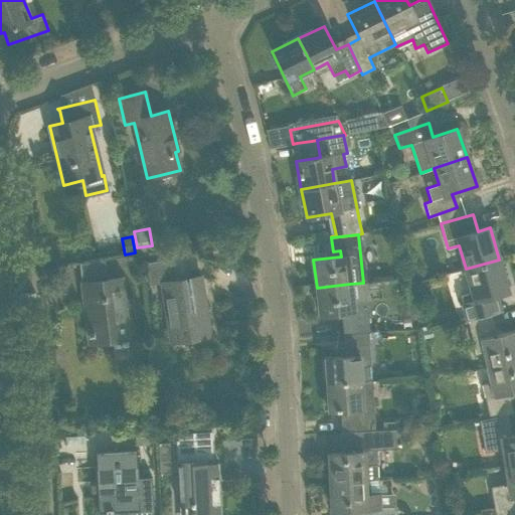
[(161,283),(170,342),(209,336),(204,299),(199,300),(196,280),(201,279),(200,277),(171,281),(167,260),(171,260),(171,259),(146,263),(149,285),(161,283)]
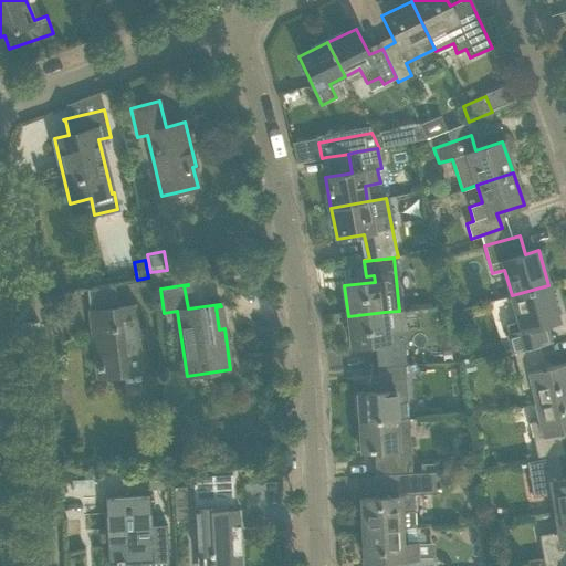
[(512,347),(513,352),(540,345),(549,342),(544,324),(557,320),(548,285),(512,295),(519,321),(505,324),(512,347)]
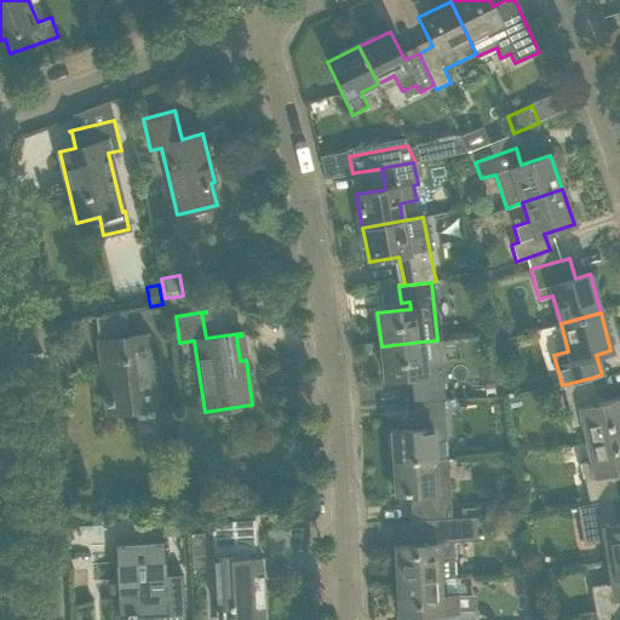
[(147,336),(127,337),(125,314),(95,317),(98,340),(107,413),(155,407),(147,336)]
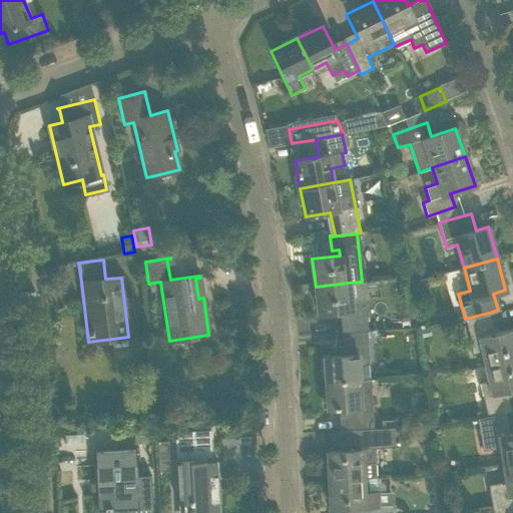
[(352,302),(349,283),(316,287),(319,314),(340,312),(342,333),(367,332),(368,332),(365,300),(352,302)]
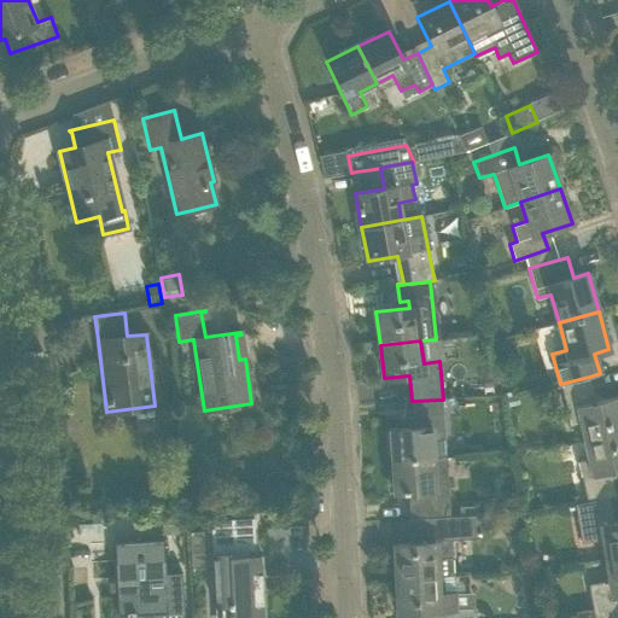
[(560,384),(569,425),(578,423),(583,441),(617,432),(617,395),(594,401),(589,377),(560,384)]
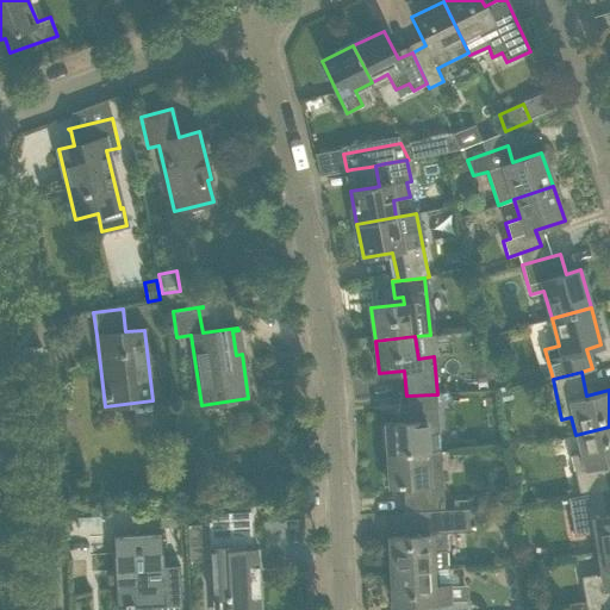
[(436,394),(406,396),(408,411),(402,411),(403,423),(384,424),(385,455),(441,452),(440,435),(439,435),(436,394)]
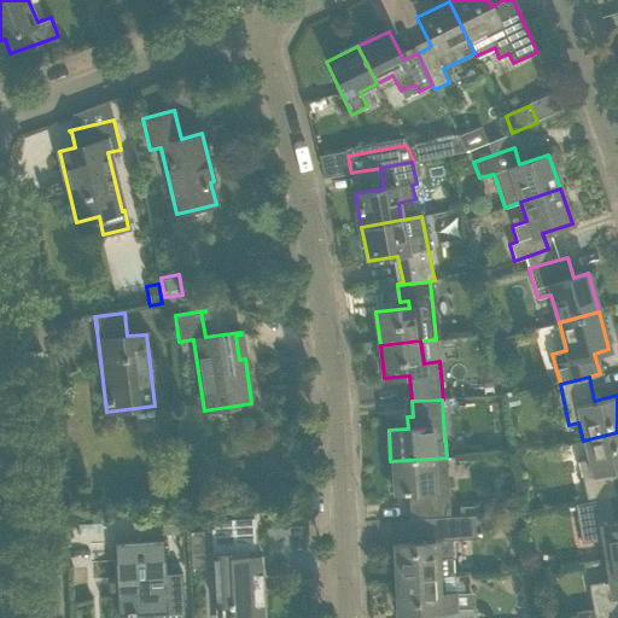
[(617,432),(583,441),(587,460),(578,461),(587,502),(608,497),(616,496),(610,472),(617,470),(617,432)]
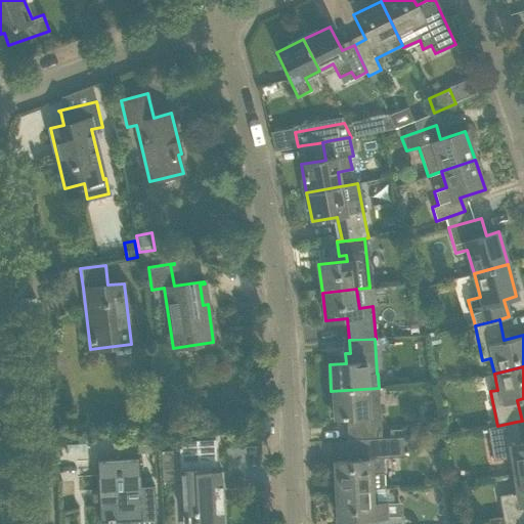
[(379,388),(331,391),(333,418),(346,418),(347,440),(352,439),(382,438),(381,413),(379,388)]
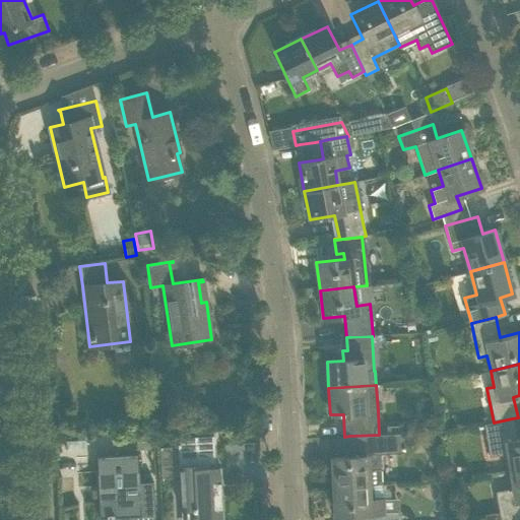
[(512,418),(494,423),(484,425),(490,456),(508,453),(510,471),(519,469),(519,438),(516,439),(512,418)]
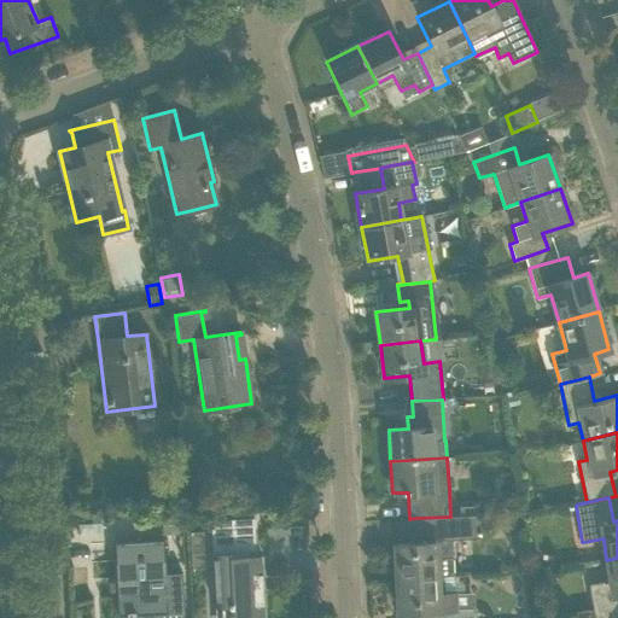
[(501,514),(502,531),(519,530),(518,513),(501,514)]
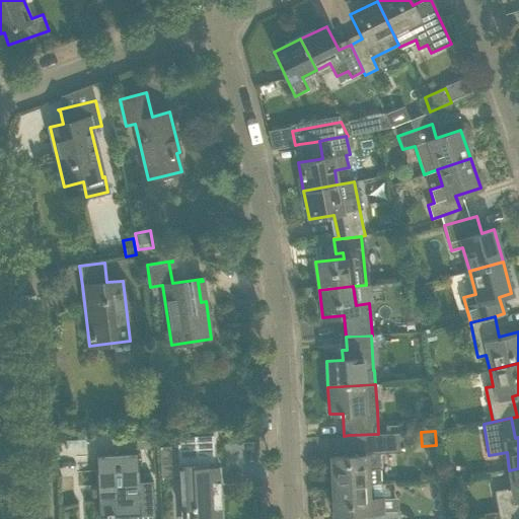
[(378,434),(349,435),(350,456),(331,457),(334,486),(367,484),(381,484),(383,478),(382,472),(380,467),(379,453),(399,451),(398,433),(378,434)]
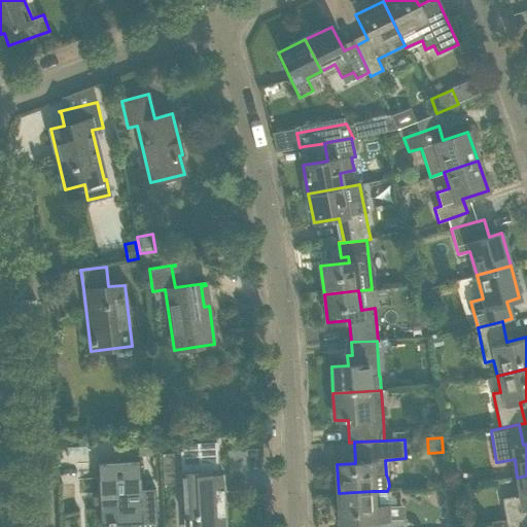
[(138,446),(138,455),(151,455),(151,445),(138,446)]
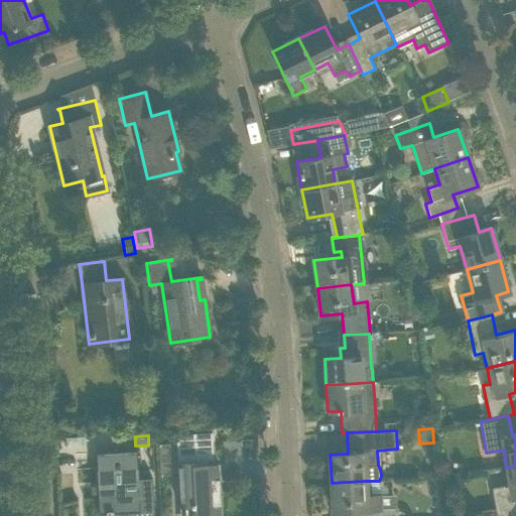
[(170,442),(158,442),(160,475),(171,475),(170,442)]
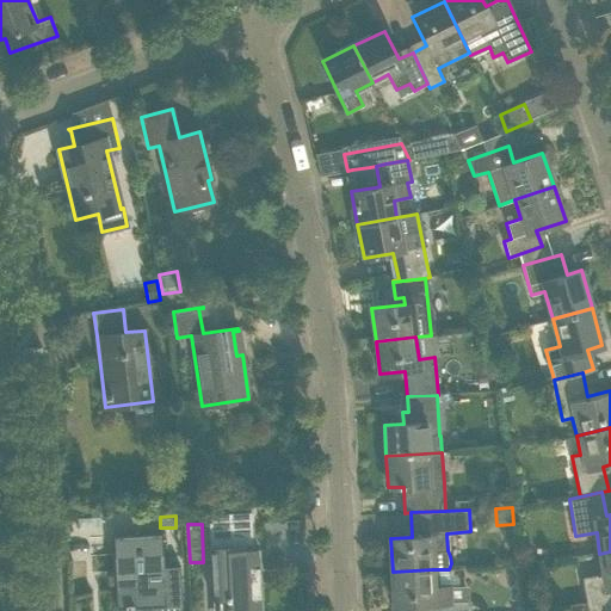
[(161,535),(113,537),(117,610),(125,610),(124,610),(133,610),(134,610),(180,608),(178,568),(164,569),(161,535)]
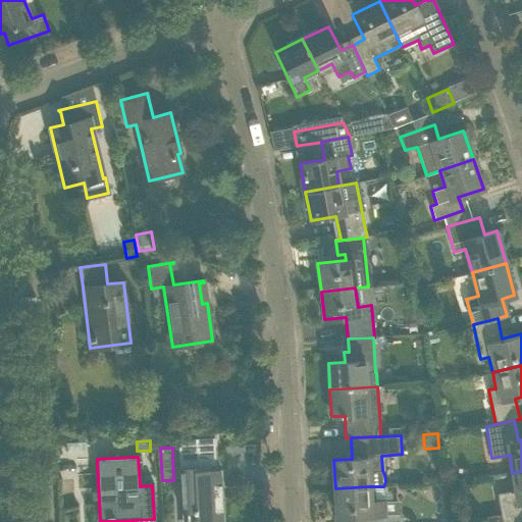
[(222,521),(220,469),(200,470),(194,470),(194,466),(178,467),(181,514),(196,513),(196,521),(222,521)]
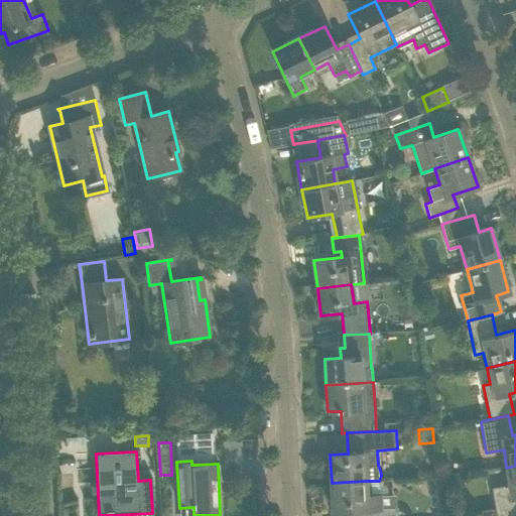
[(492,487),(495,509),(481,511),(482,515),(515,515),(515,466),(506,468),(509,485),(492,487)]
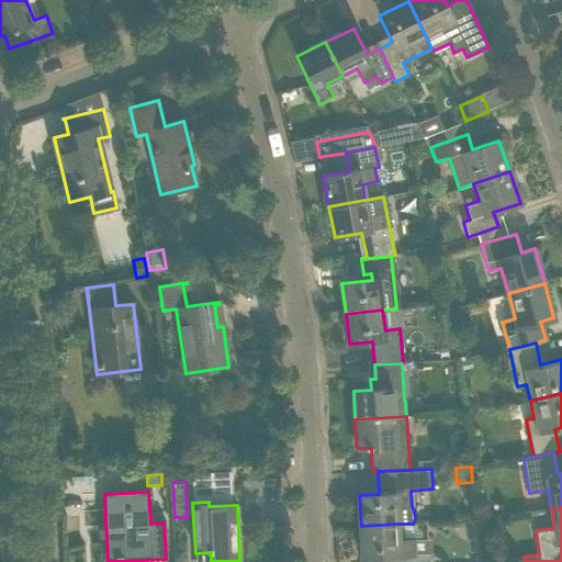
[(397,524),(361,526),(362,558),(382,557),(382,561),(433,561),(433,553),(414,554),(413,540),(397,540),(397,524)]
